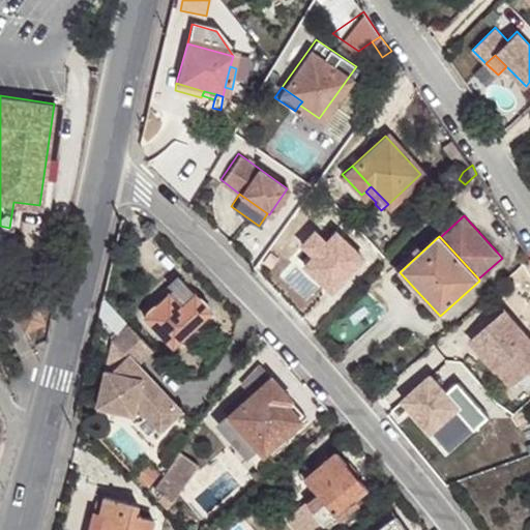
[(143,316),(173,347),(211,311),(176,273),(153,296),(157,301),(143,316)]
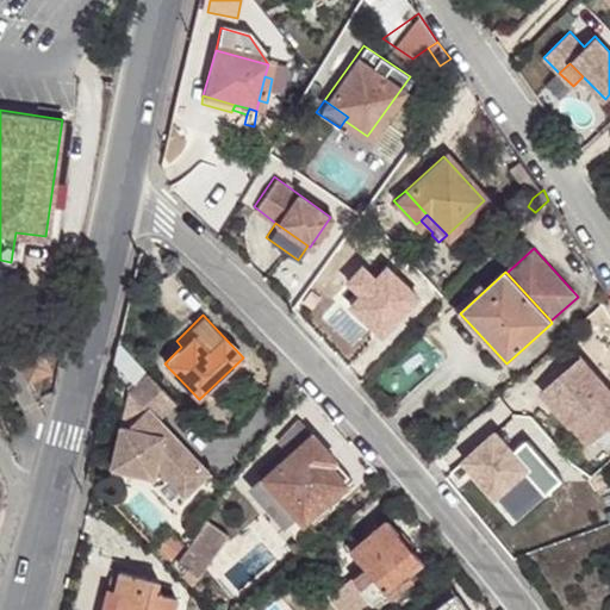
[(583,350),(576,358),(589,371),(593,367),(596,363),(583,350)]
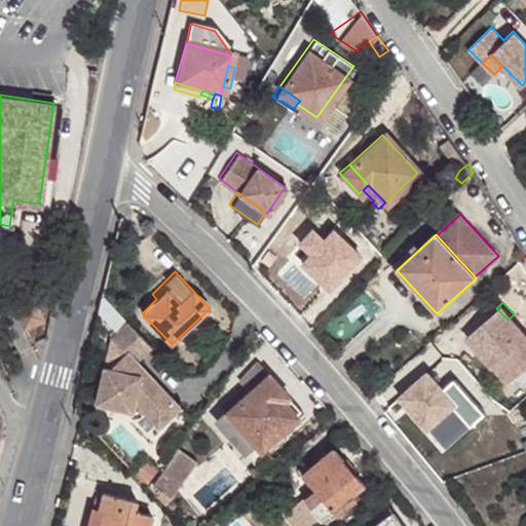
[(508,320),(496,308),(462,337),(503,384),(521,369),(523,367),(517,358),(525,347),(525,340),(516,329),(520,326),(512,316),(508,320)]
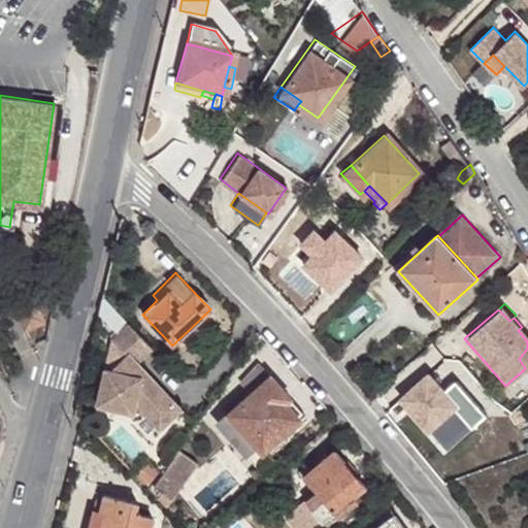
[(151,350),(127,325),(111,339),(127,354),(109,370),(104,369),(96,404),(131,413),(134,404),(162,435),(184,416),(145,375),(140,381),(136,374),(141,369),(136,363),(151,350)]
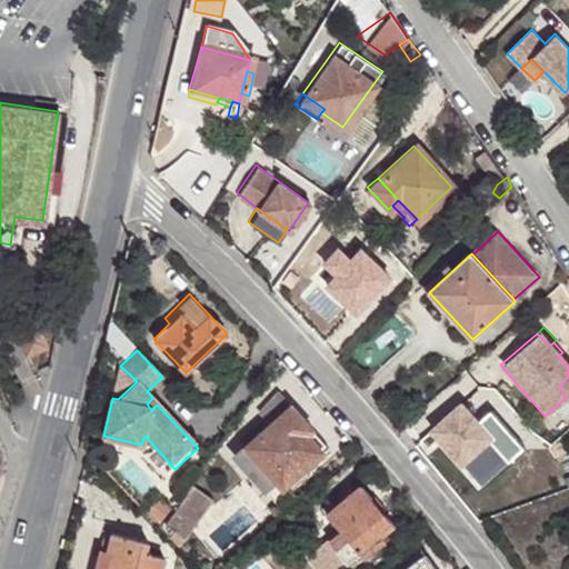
[(120,366),(112,398),(118,399),(137,381),(120,366)]
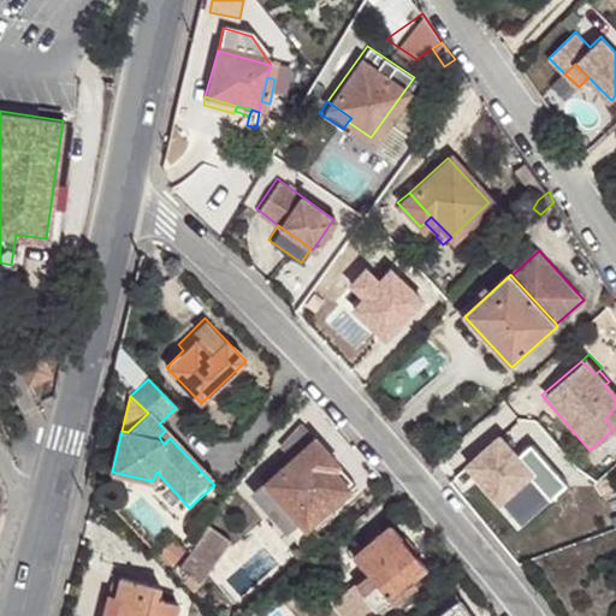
[(610,432),(615,437),(615,407),(605,419),(612,430),(610,432)]
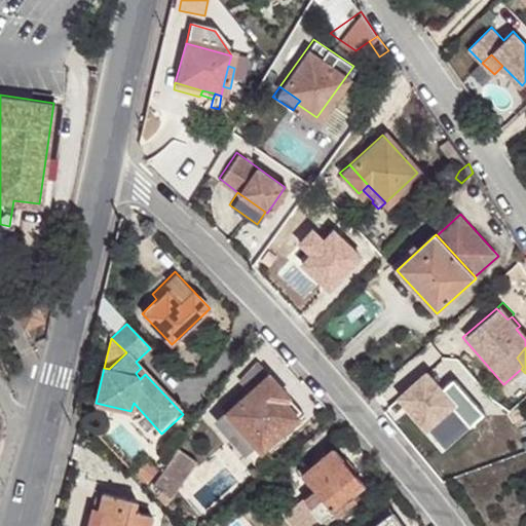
[(242,384),(250,392),(268,374),(256,363),(238,380),(242,384)]
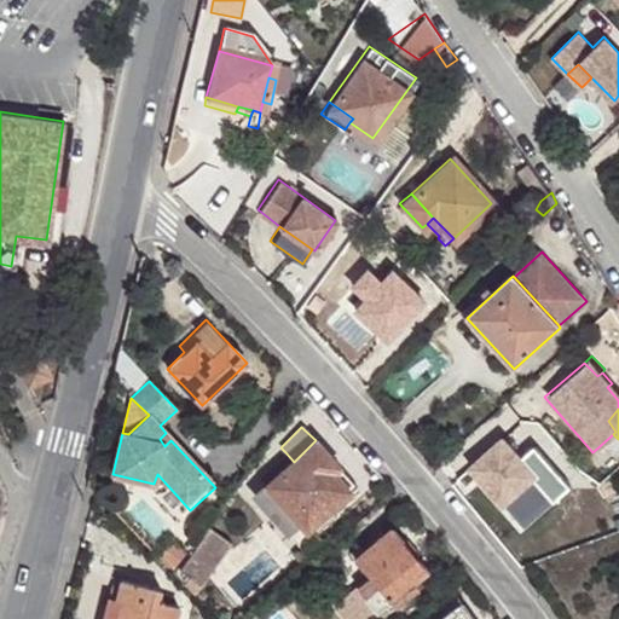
[(499,437),(467,467),(501,504),(531,478),(551,499),(567,484),(531,445),(518,457),(499,437)]
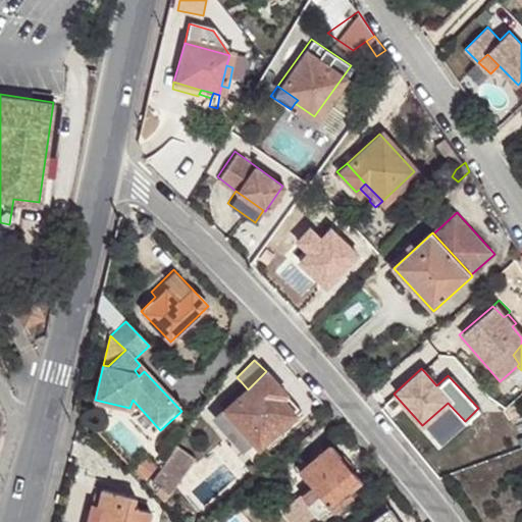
[(258,449),(280,428),(295,414),(280,398),(284,394),(266,371),(248,389),(225,410),(258,449)]
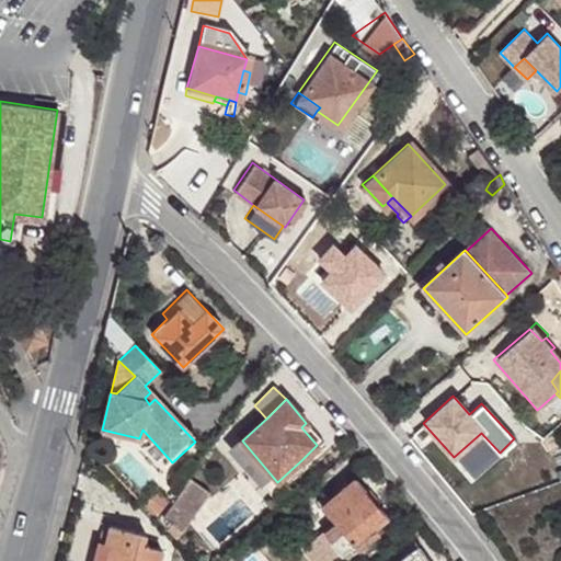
[(233,434),(242,441),(266,419),(259,410),(233,434)]
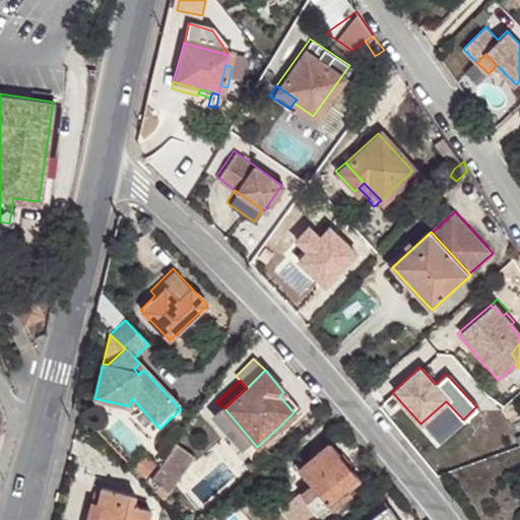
[(299,408),(283,392),(279,396),(294,412),(299,408)]
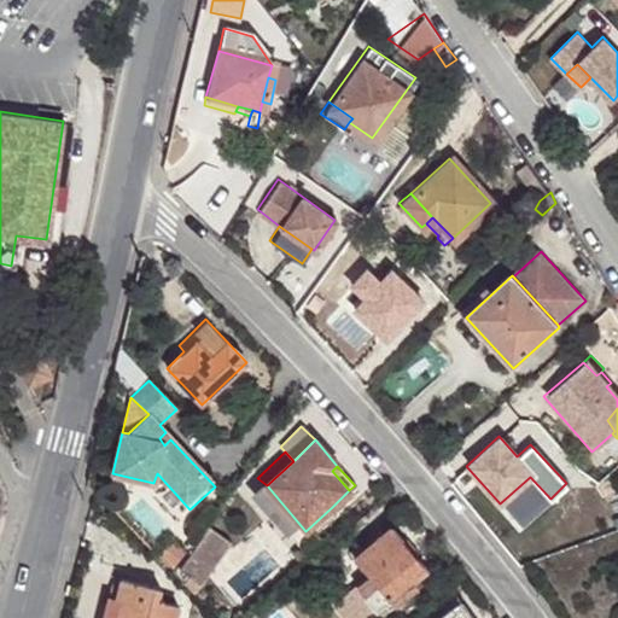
[(340,514),(332,507),(305,531),(267,485),(257,495),(303,547),(340,514)]
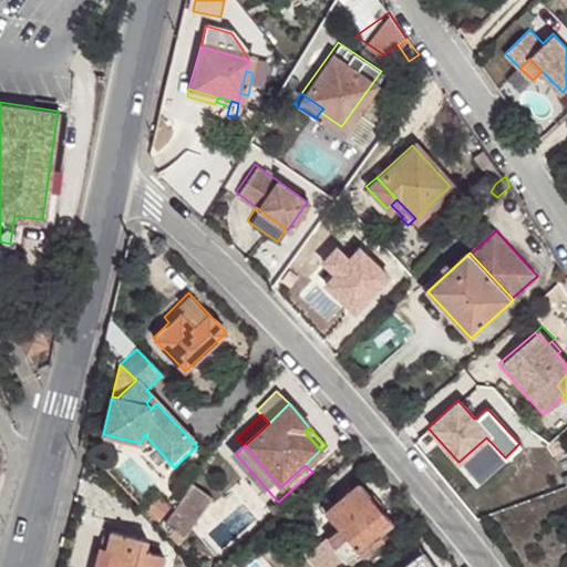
[(357,550),(390,523),(357,484),(325,512),(340,529),(349,538),(348,539),(357,550)]
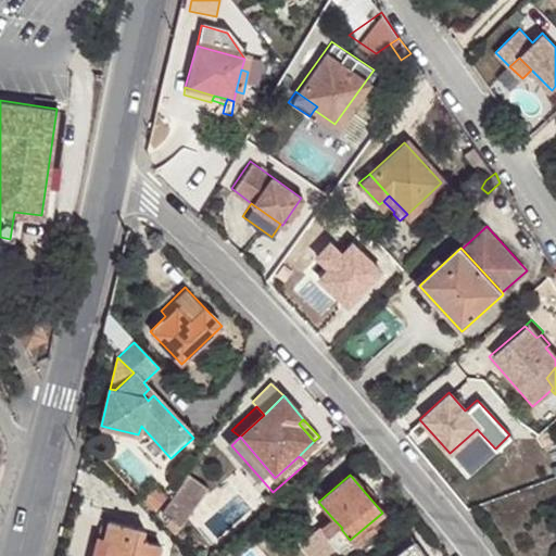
[(190,478),(162,516),(181,531),(211,492),(190,478)]
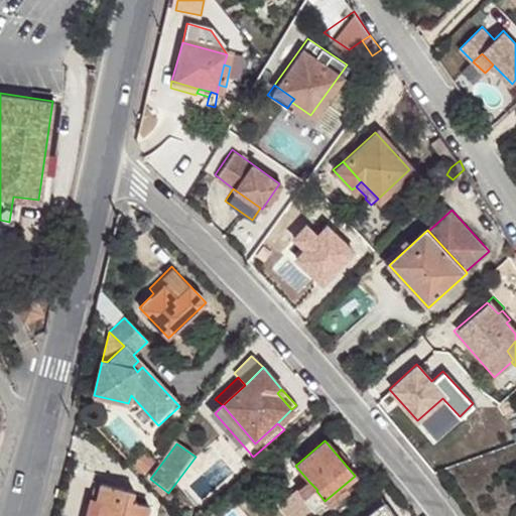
[(134,464),(144,472),(154,459),(143,450),(134,464)]
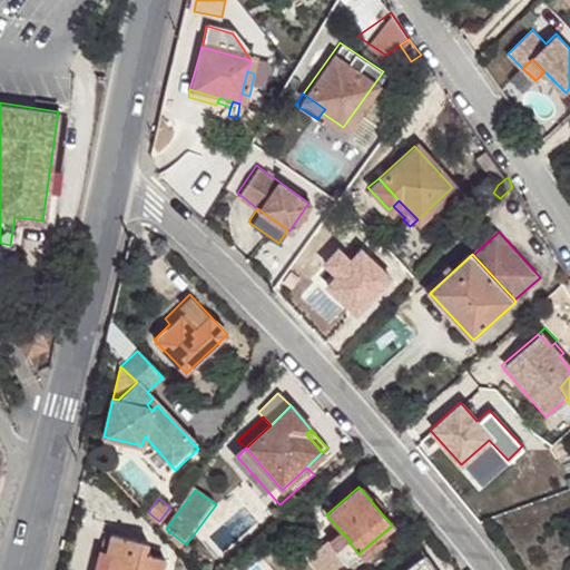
[(389,543),(392,526),(359,553),(367,561),(389,543)]
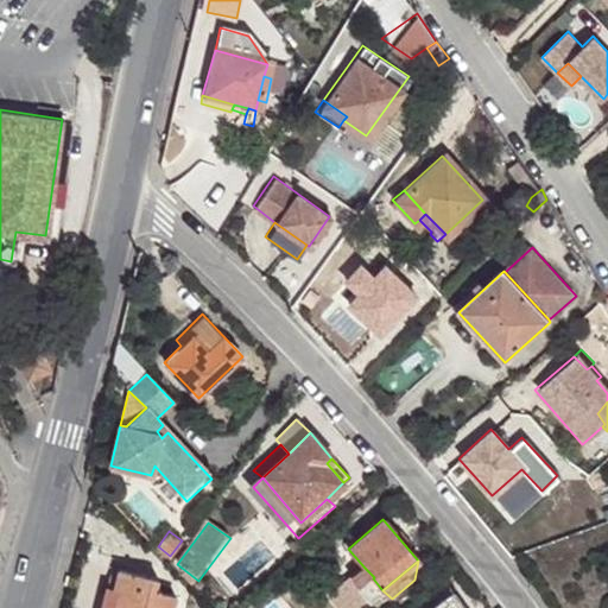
[(115,589),(121,569),(113,567),(107,588),(115,589)]
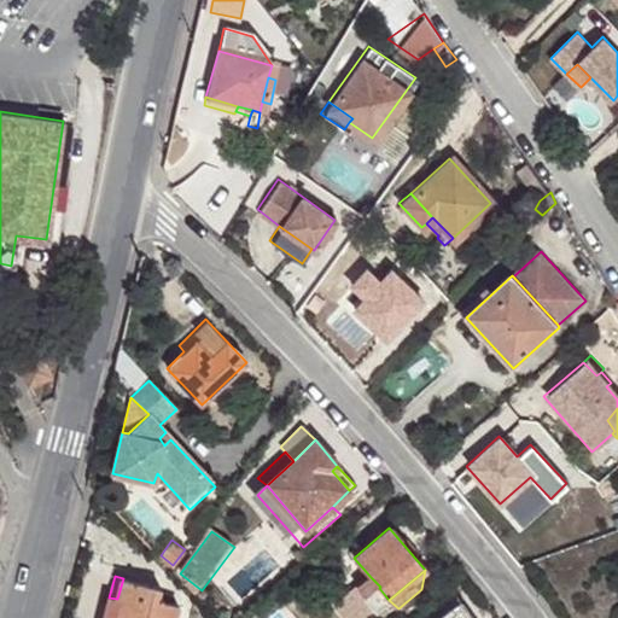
[(379,588),(371,577),(361,586),(369,595),(379,588)]
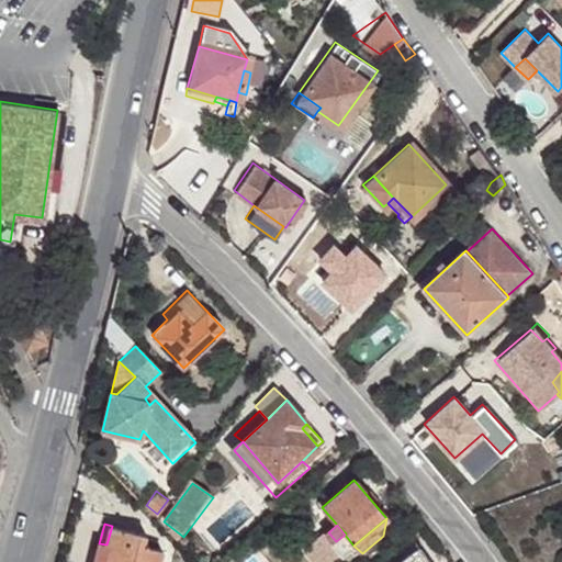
[(337,525),(345,535),(346,534),(337,525)]
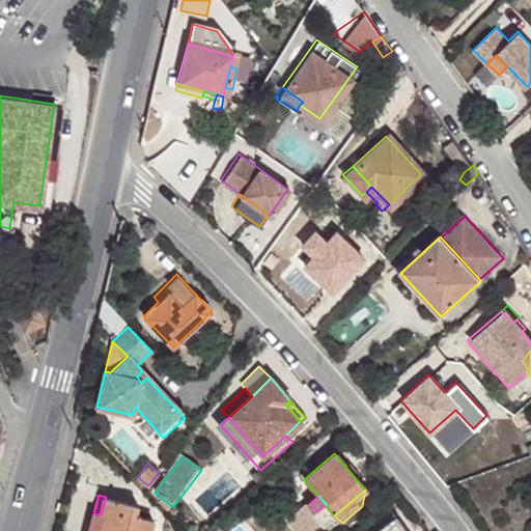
[(105,516),(101,530),(149,530),(152,521),(136,515),(138,504),(106,497),(101,514),(105,516)]
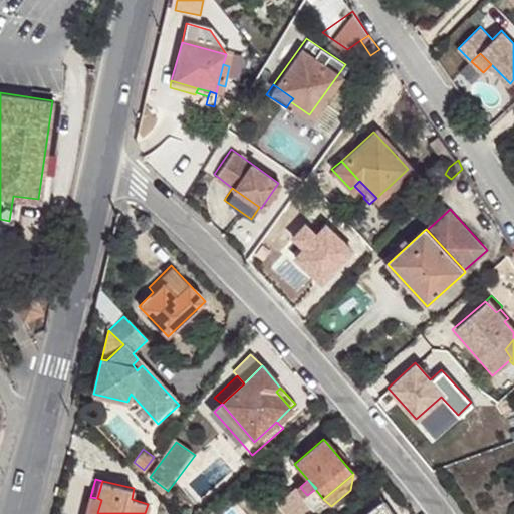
[(85,513),(97,513),(101,500),(97,498),(90,497),(85,513)]
